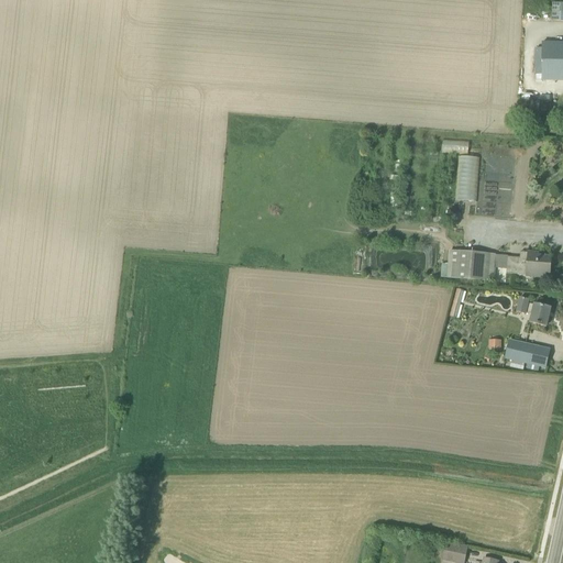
[(562,43),(542,43),(542,48),(542,81),(562,81),(562,43)]
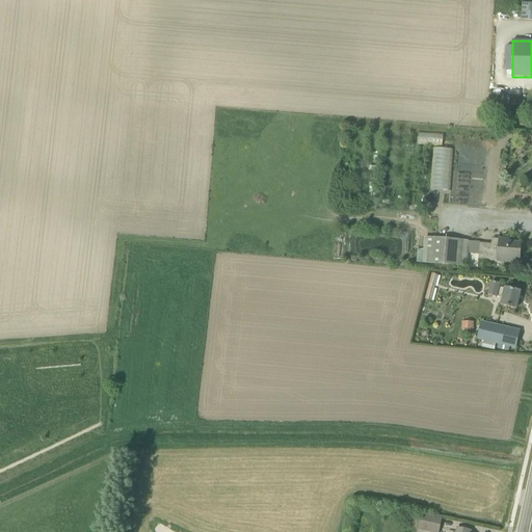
[(443,144),(443,134),(418,134),(418,143),(443,144)]
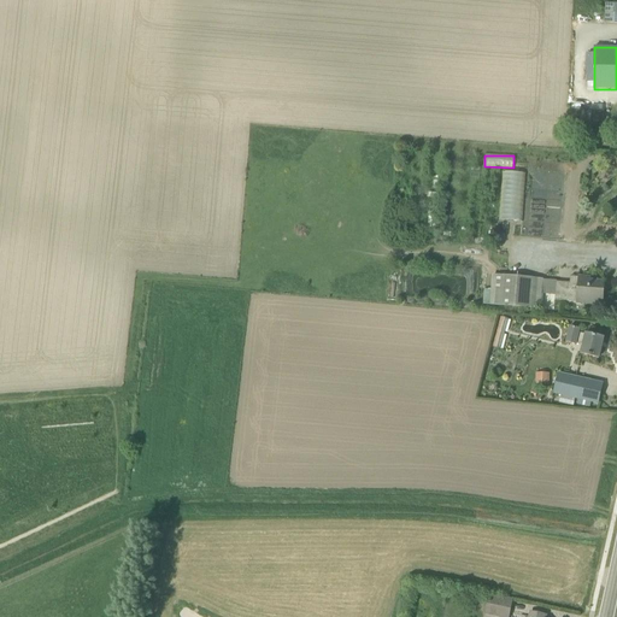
[(523,221),(524,171),(501,171),(501,221),(523,221)]
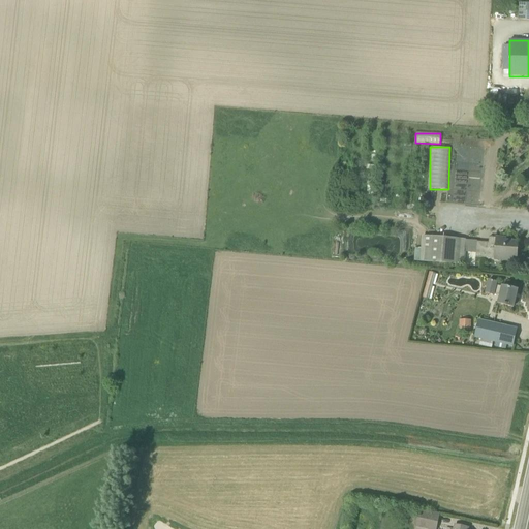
[(457,239),(431,237),(429,262),(455,265),(457,239)]
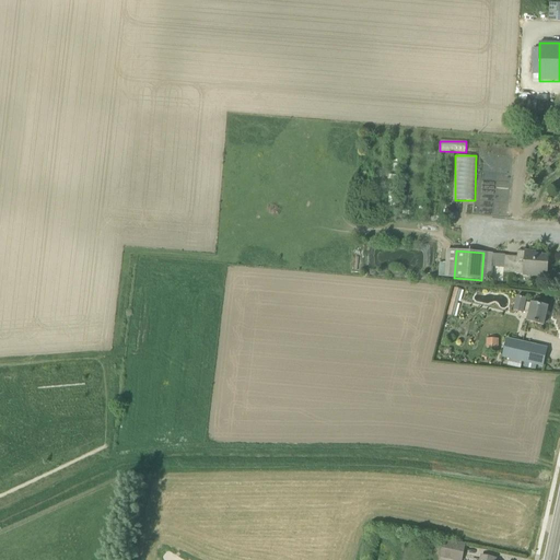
[(525,251),(524,258),(504,256),(504,255),(492,254),(491,267),(503,268),(503,272),(523,275),(523,276),(539,277),(539,273),(546,273),(548,256),(535,255),(535,253),(526,252),(526,251),(525,251)]
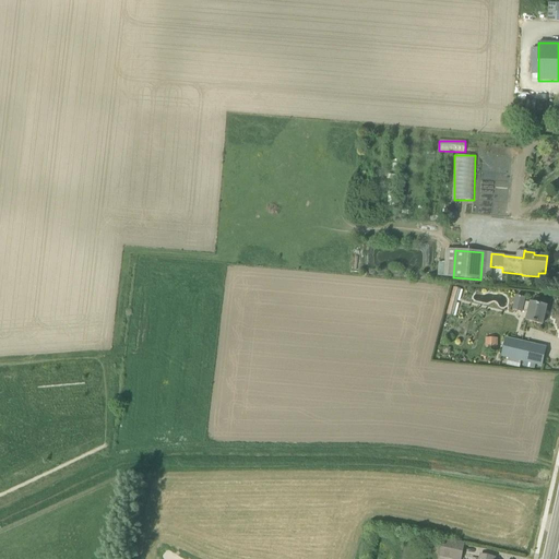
[(453,287),(445,314),(453,317),(460,289),(453,287)]
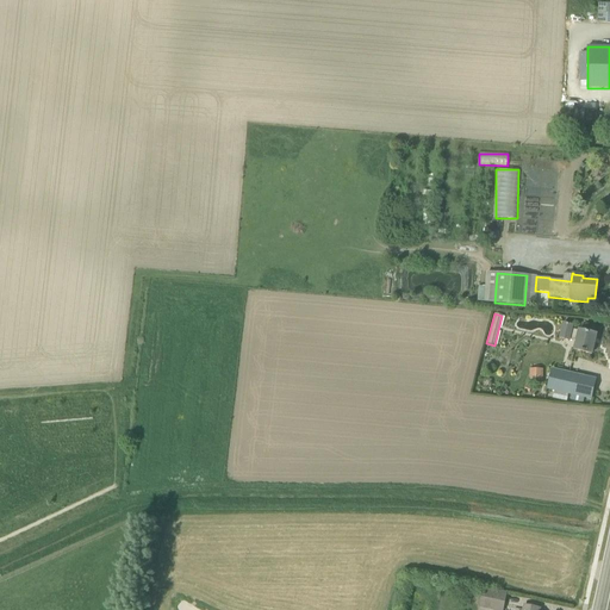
[(574,350),(576,350),(592,354),(597,335),(579,330),(579,331),(572,329),(573,325),(564,323),(560,338),(570,341),(570,340),(577,341),(574,350)]
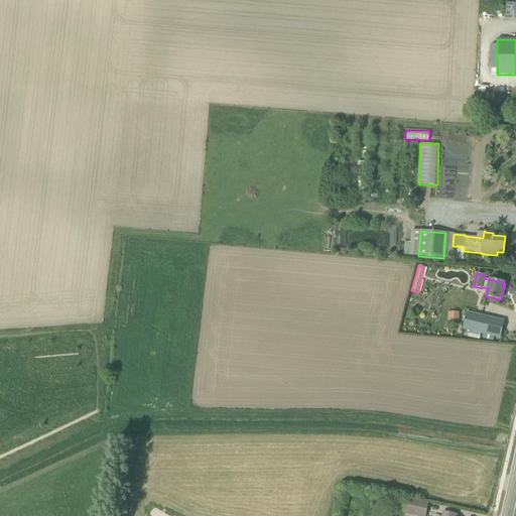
[(460,321),(460,311),(448,311),(448,320),(460,321)]
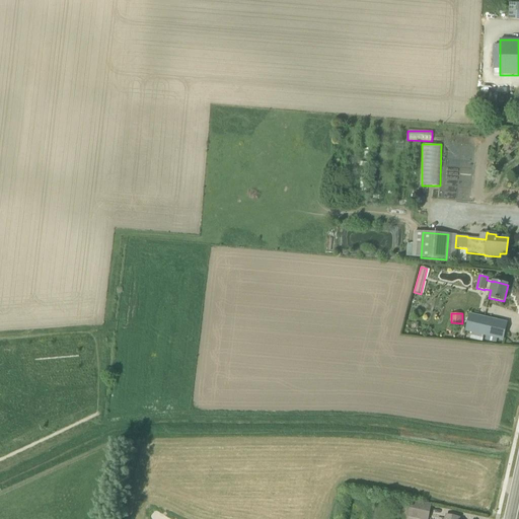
[(465,330),(504,340),(507,323),(469,314),(465,330)]
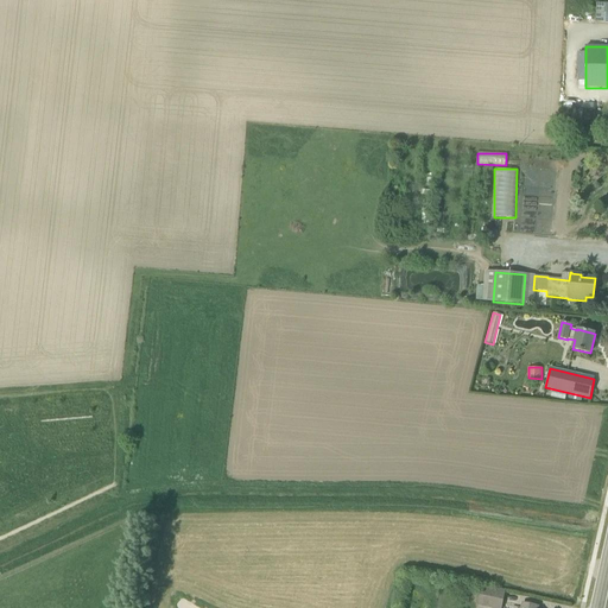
[(482,587),(481,591),(473,590),(472,597),(479,600),(477,605),(492,607),(501,607),(505,591),(482,587)]
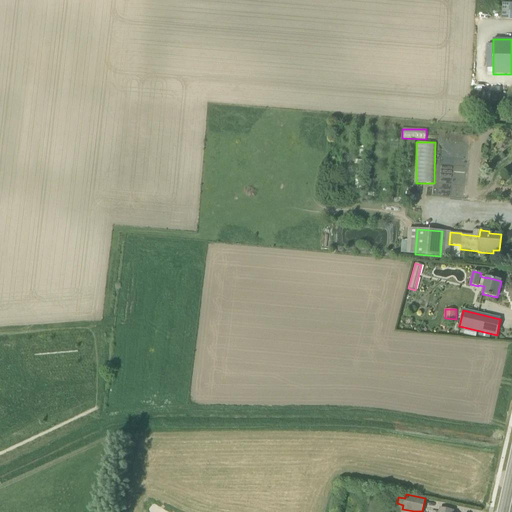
All buildings are outlined.
